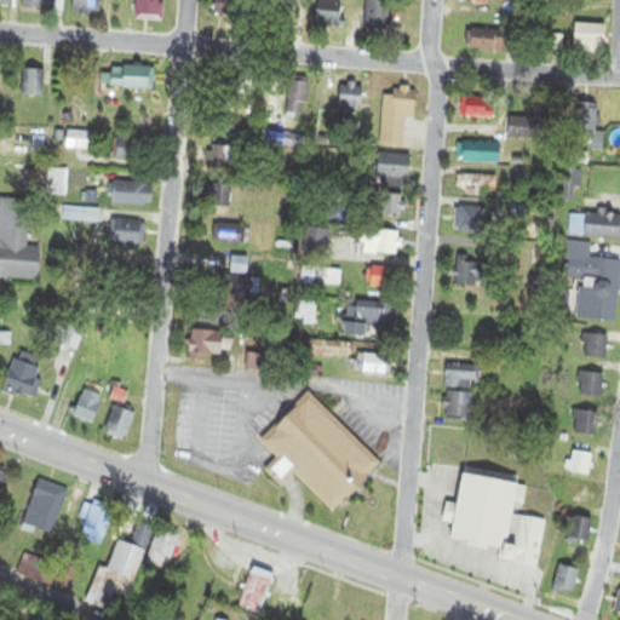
[(23,0),(23,10),(50,10),(50,0),(23,0)]
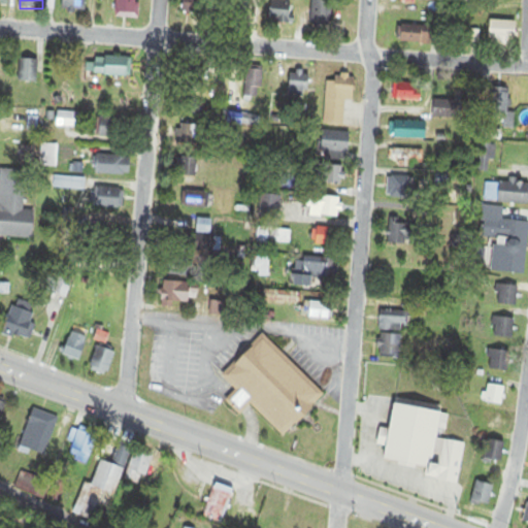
[(85,0),(62,0),(62,14),(85,15),(85,0)]
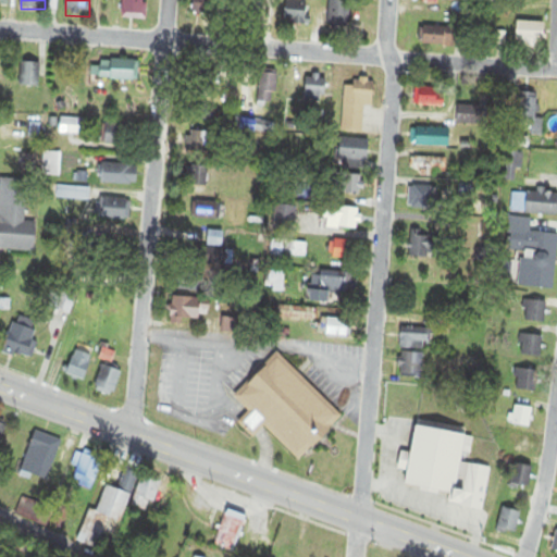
[(144,0),(122,0),(122,21),(144,21),(144,0)]
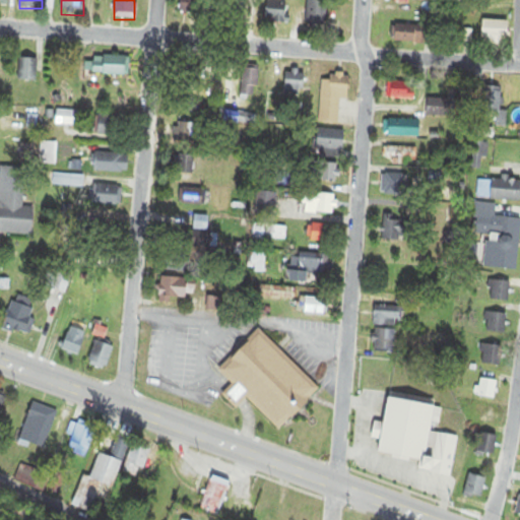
[(242,0),(242,19),(253,19),(253,0),(242,0)]
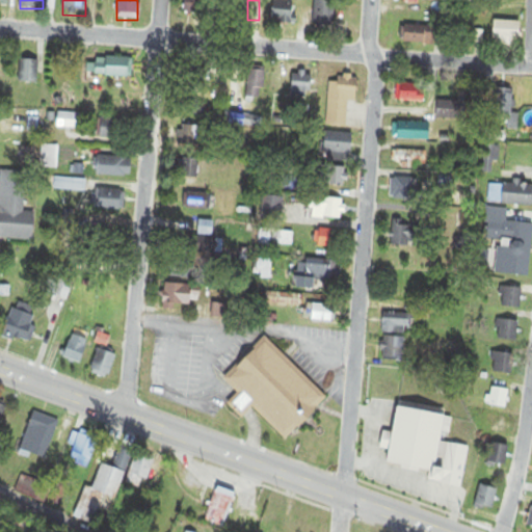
[(270,22),(290,24),(293,3),(273,1),(270,22)]
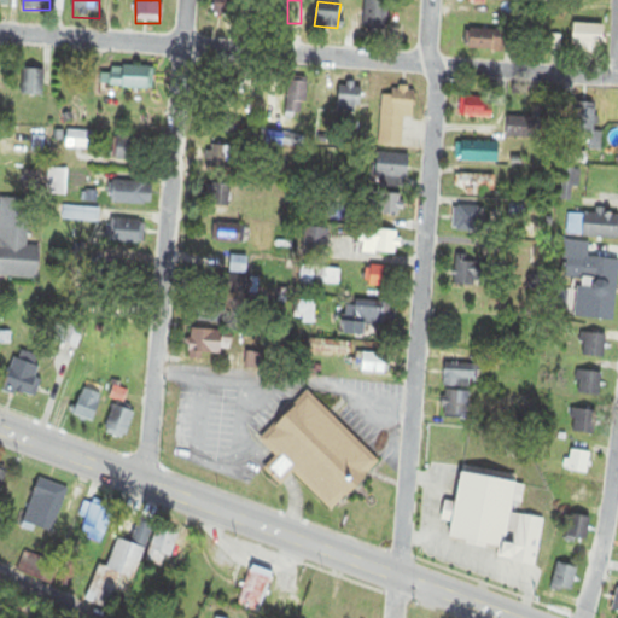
[(390,4),(365,1),(361,33),(386,35),(390,4)]
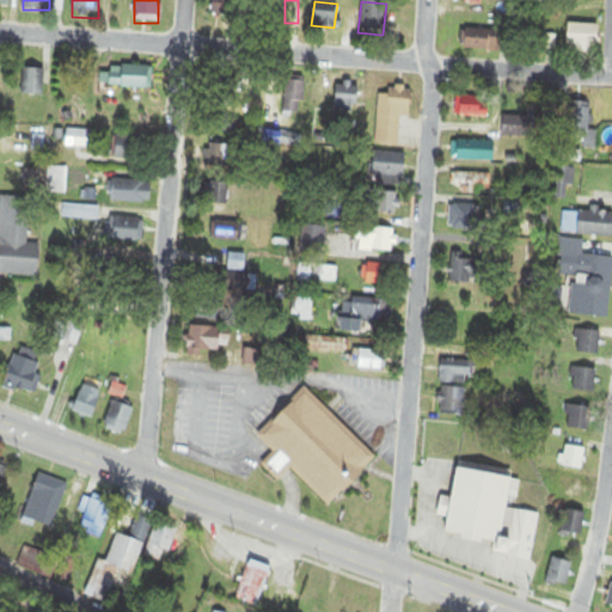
[(597,26),(567,26),(567,54),(597,54),(597,26)]
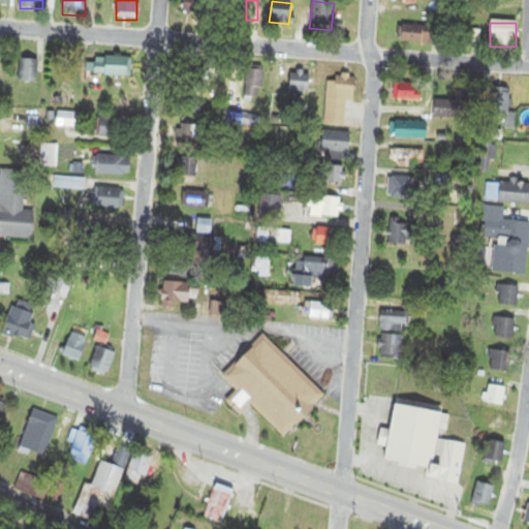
[(429,43),(429,27),(401,27),(401,43),(429,43)]
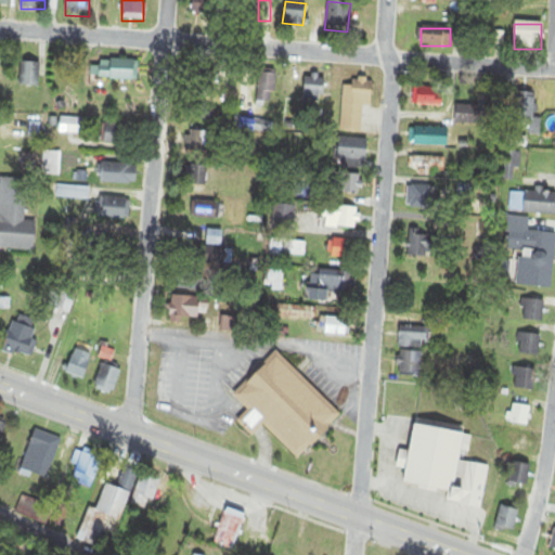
[(91,80),(134,80),(134,62),(91,62),(91,80)]
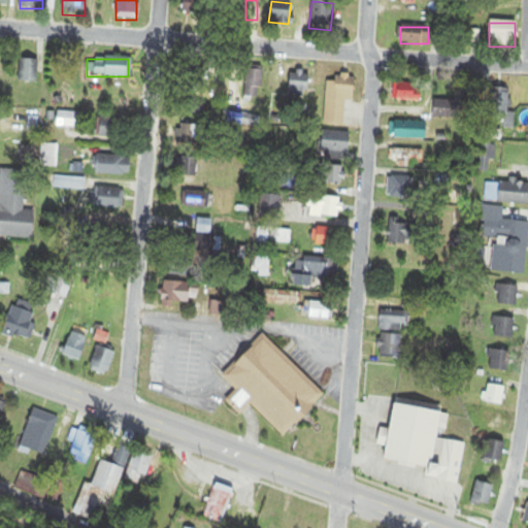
[(19,83),(36,83),(36,60),(19,60),(19,83)]
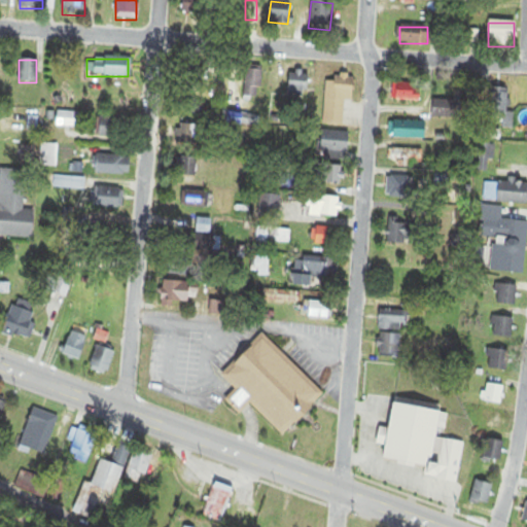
[(262,72),(247,69),(242,98),(257,100),(262,72)]
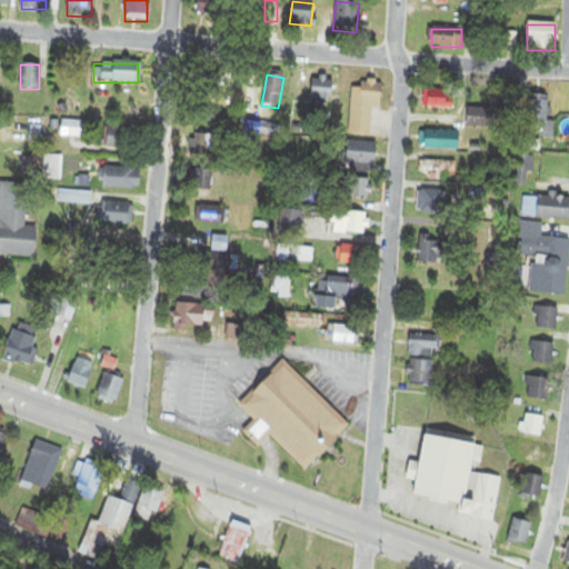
[(330,79),(312,79),(311,105),(329,106),(330,79)]
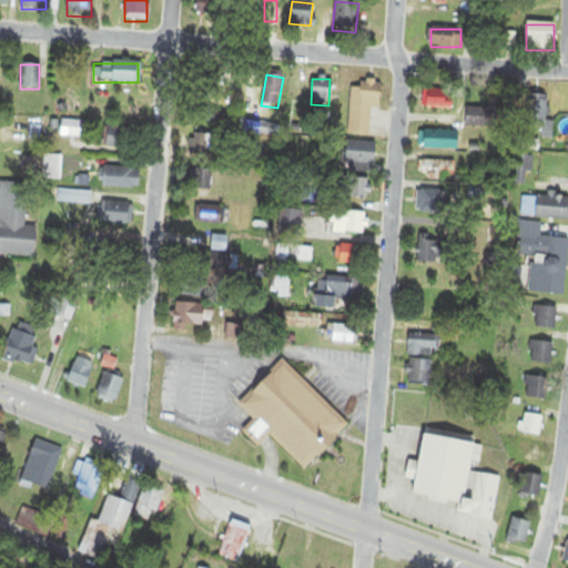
[(351,84),(347,134),(368,137),(371,109),(377,109),(378,85),(351,84)]
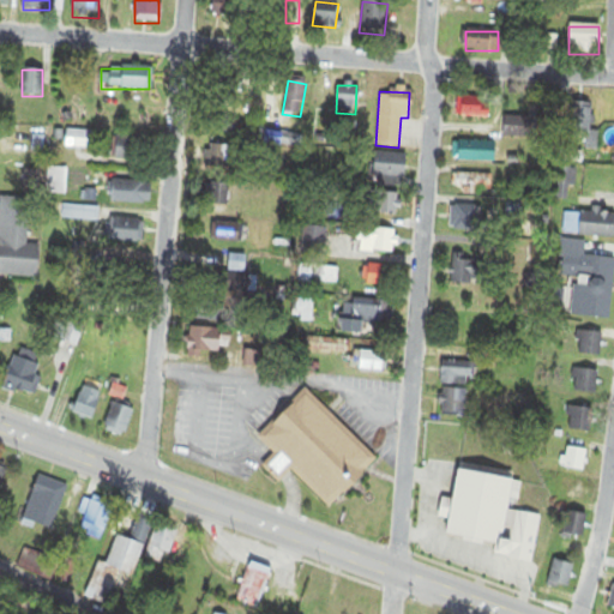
[(489,119),(489,100),(459,100),(459,119),(489,119)]
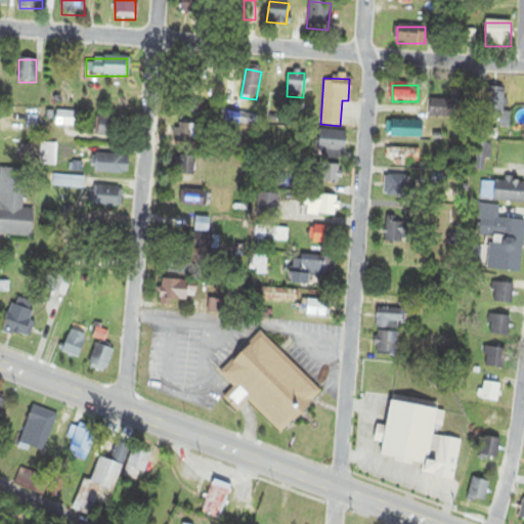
[(508,127),(508,115),(504,115),(504,88),(483,88),(483,119),(498,119),(498,127),(508,127)]
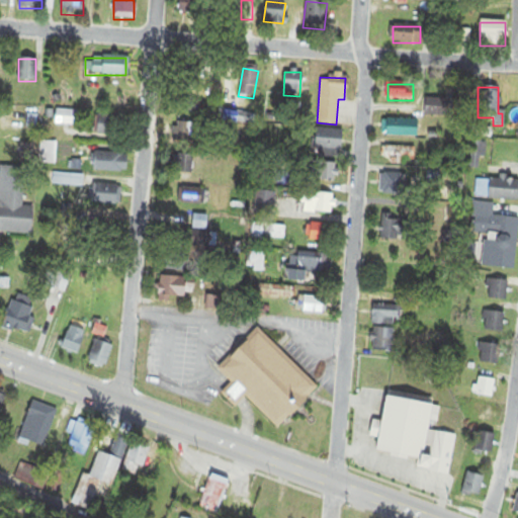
[(196,105),(189,100),(187,104),(193,109),(196,105)]
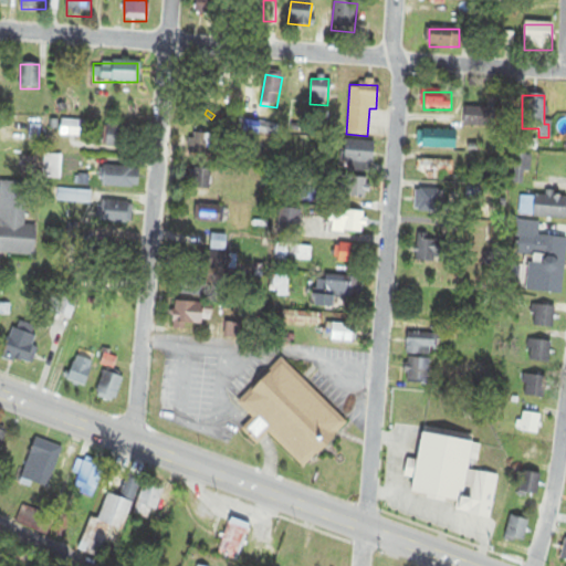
[(83,121),(60,121),(60,137),(83,137),(83,121)]
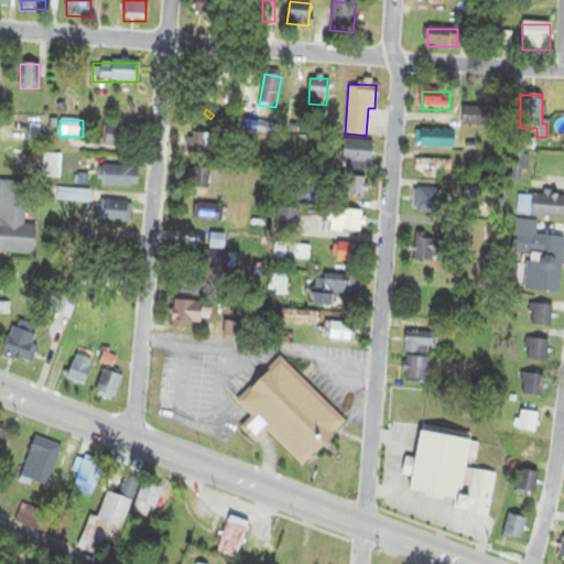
[(243,133),(260,133),(260,123),(245,123),(243,133)]
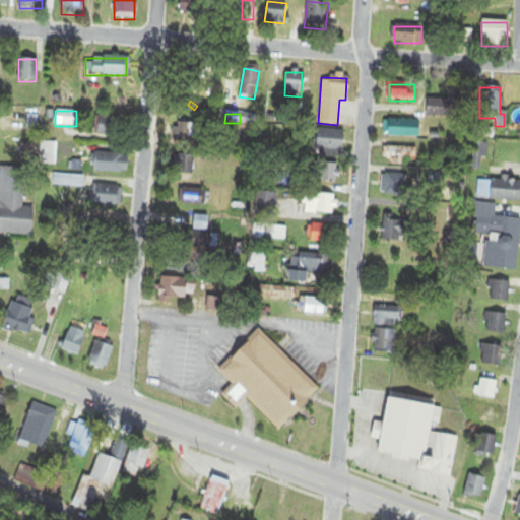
[(119,136),(119,117),(98,117),(98,136),(119,136)]
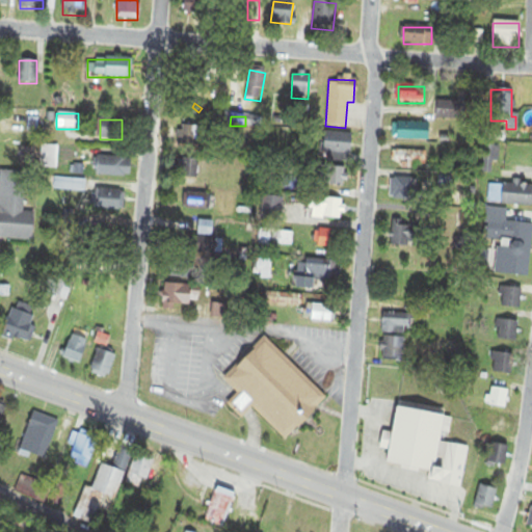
[(428,125),(396,125),(396,140),(428,140),(428,125)]
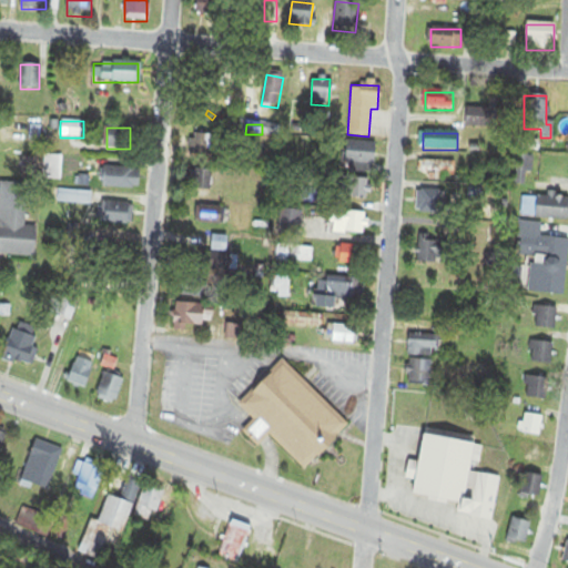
[(211,134),(191,134),(191,156),(211,156),(211,134)]
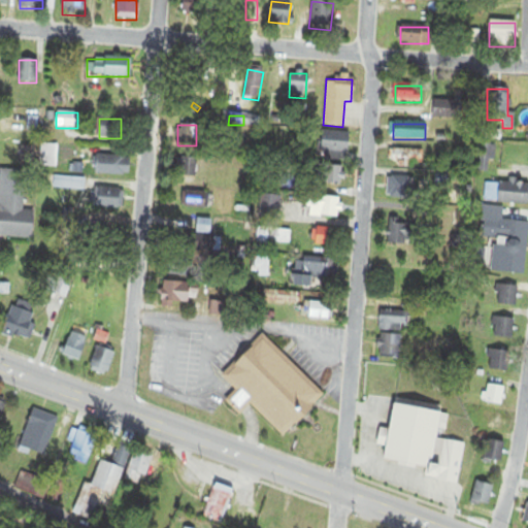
[(348,133),(322,133),(322,160),(348,160),(348,133)]
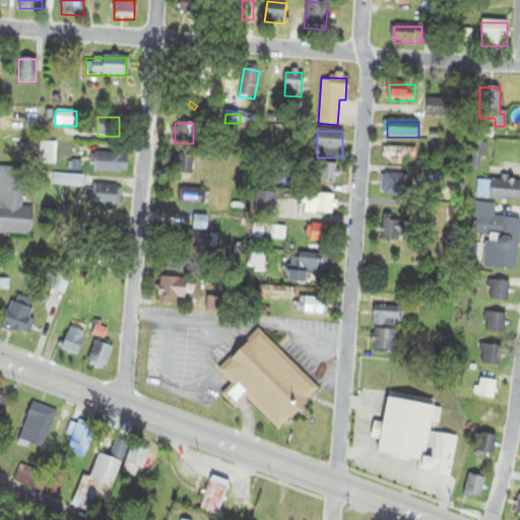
[(55,166),(57,143),(40,142),(38,164),(55,166)]
